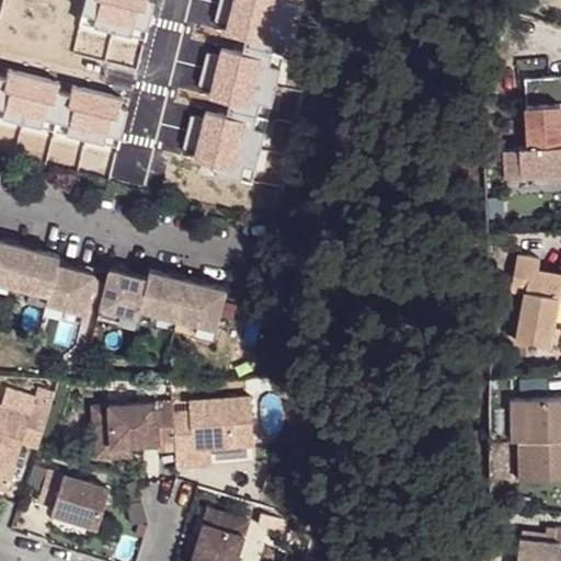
[(86,0),(81,15),(95,19),(93,29),(111,33),(118,0),(86,0)]
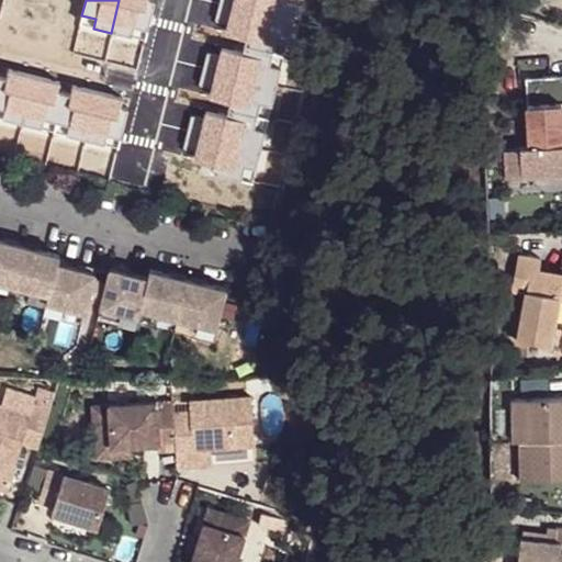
[(148,0),(119,0),(111,33),(131,38),(134,29),(147,33),(155,4),(148,2),(148,0)]
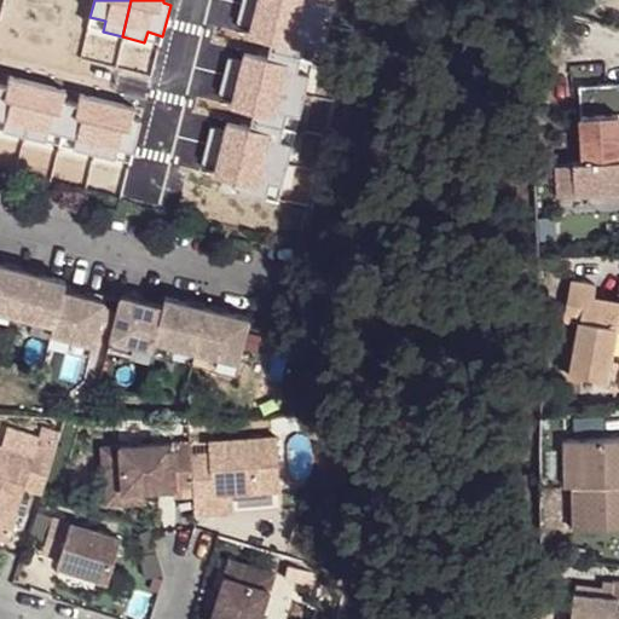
[(0,88),(0,121),(7,123),(5,134),(24,139),(38,85),(11,77),(7,91),(0,88)]
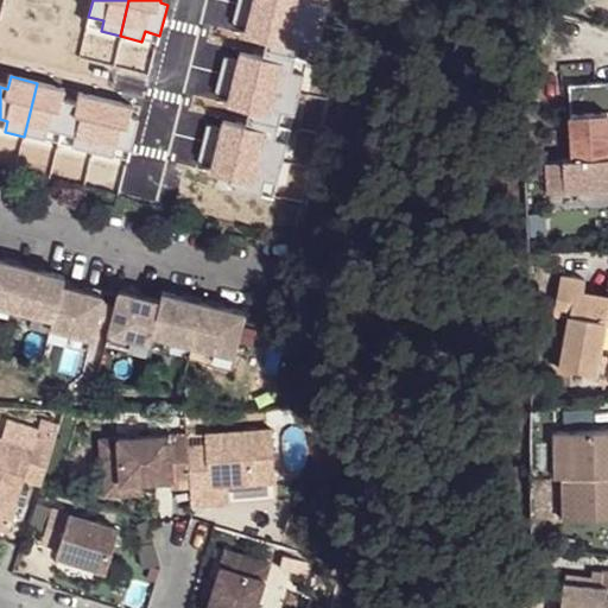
[(607,82),(568,86),(569,114),(607,112),(607,82)]
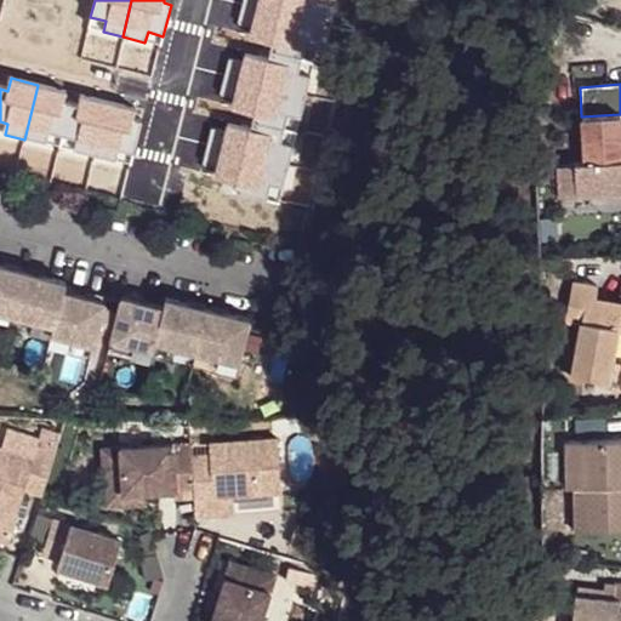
[(68,92),(38,85),(24,140),(46,146),(49,134),(62,137),(69,107),(64,106),(68,92)]
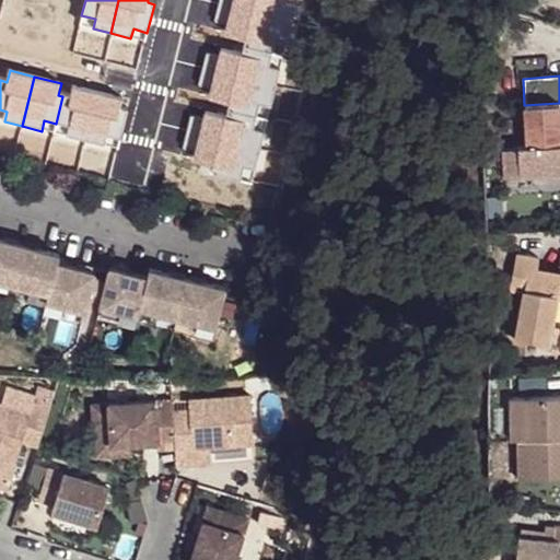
[(62,96),(56,124),(70,127),(67,137),(84,141),(97,92),(72,85),(70,97),(62,96)]
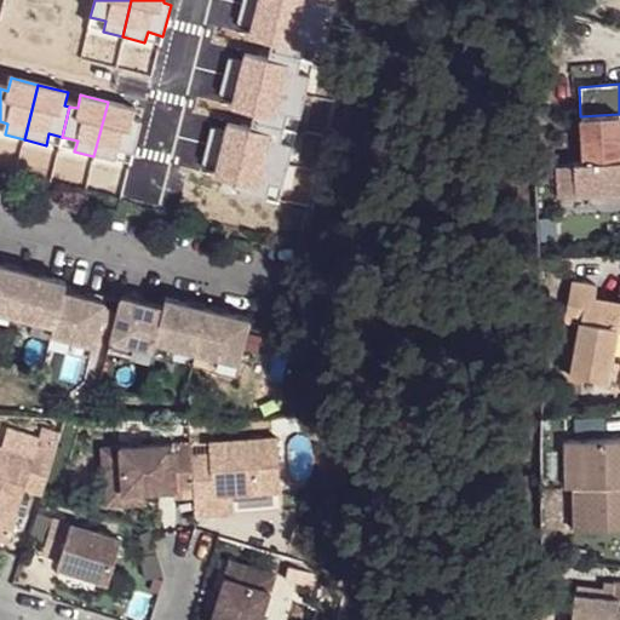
[(138,109),(108,102),(93,156),(115,164),(119,151),(135,156),(142,125),(135,124),(138,109)]
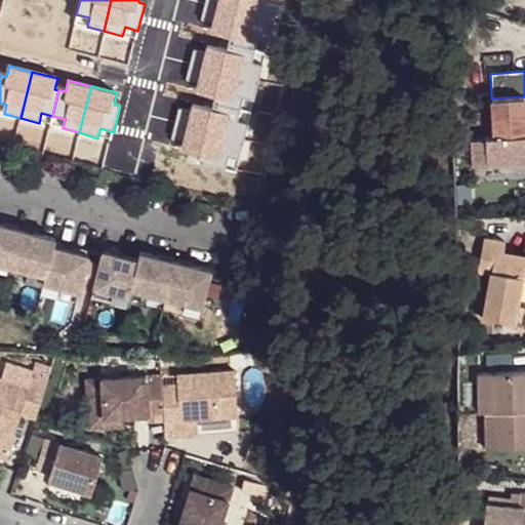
[(524,96),(491,98),(494,137),(486,137),(488,165),(524,162),(524,96)]
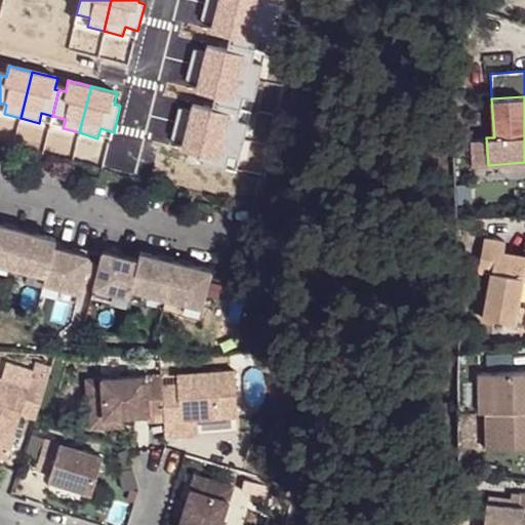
[(0,274),(44,285),(43,293),(77,301),(80,290),(87,261),(88,257),(55,249),(57,242),(0,227),(0,274)]
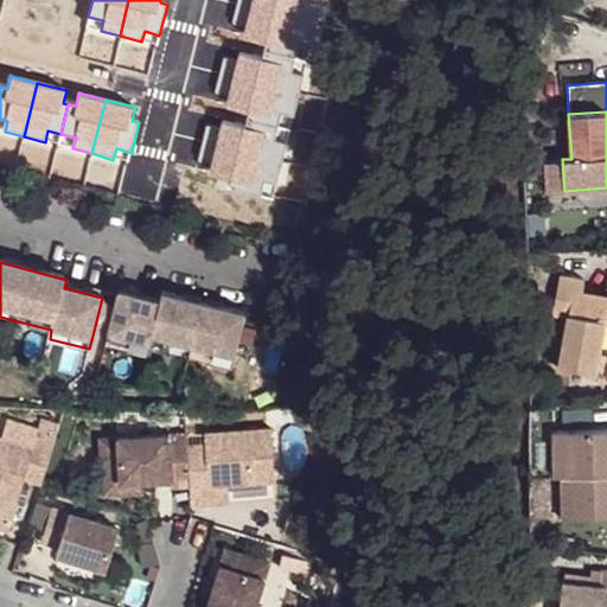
[(568,313),(558,368),(594,374),(599,347),(604,320),(606,320),(606,295),(582,292),(585,280),(558,274),(553,311),(568,313)]
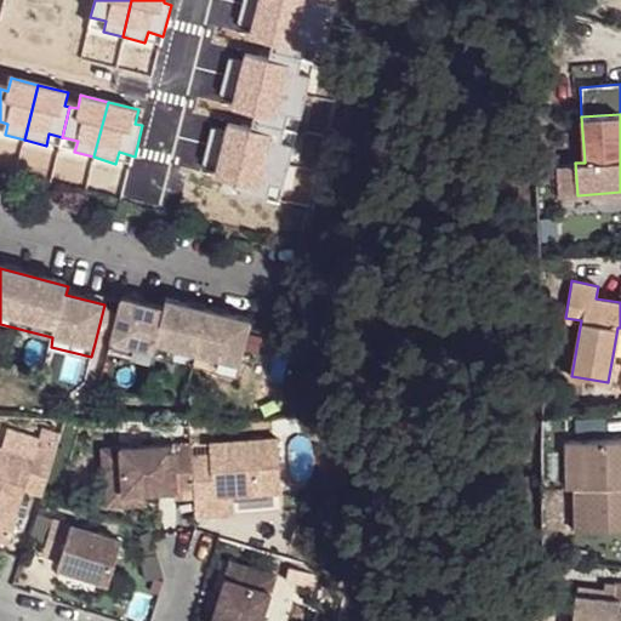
[(121,311),(120,314),(113,347),(110,353),(153,364),(157,354),(238,375),(251,322),(167,300),(166,309),(125,298),(121,311)]
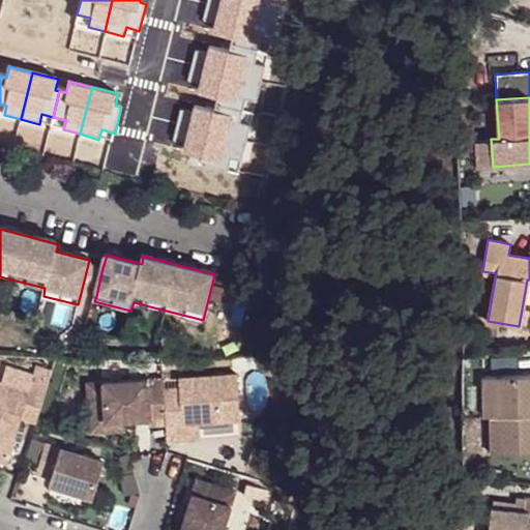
[(102,268),(88,264),(81,293),(96,296),(102,268)]
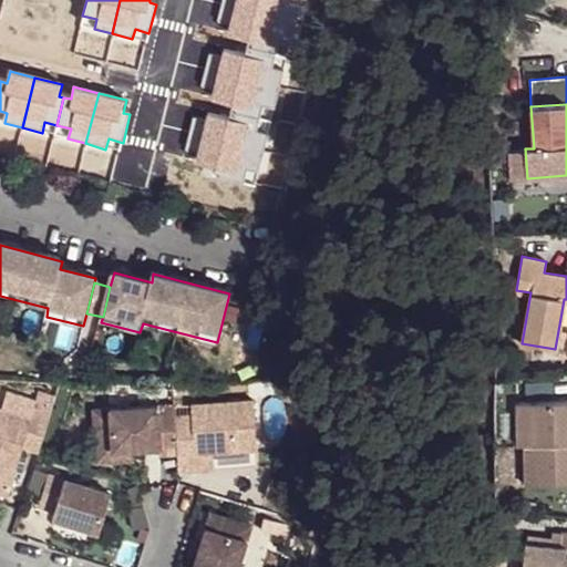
[(566,325),(559,325),(555,349),(566,351),(566,325)]
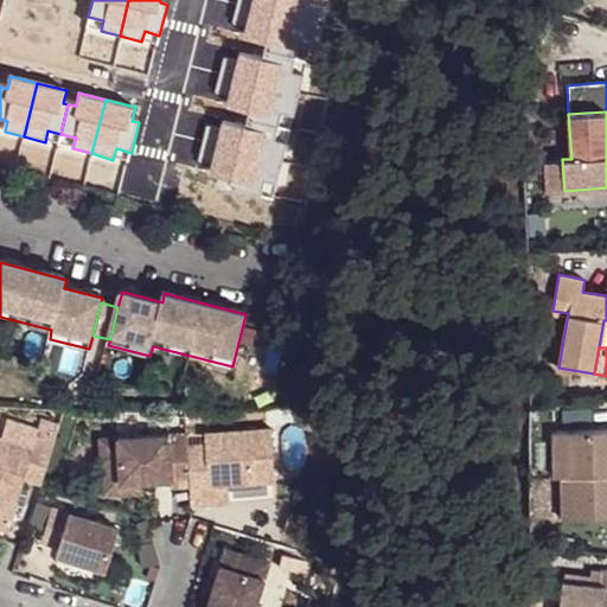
[(562,475),(563,518),(606,518),(606,428),(554,429),(555,477),(562,475)]
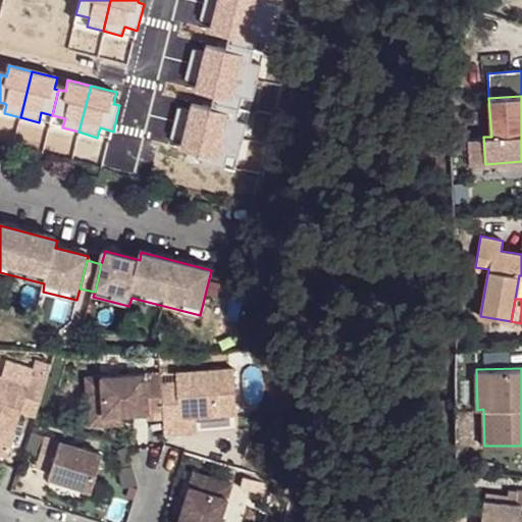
[(0,379),(0,456),(7,459),(20,414),(35,418),(48,377),(32,372),(27,388),(0,379)]
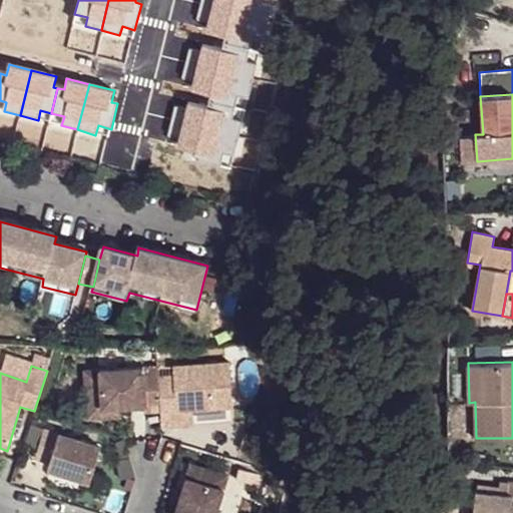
[(172,380),(158,380),(159,415),(160,421),(176,420),(175,416),(231,413),(228,367),(172,371),(172,380)]
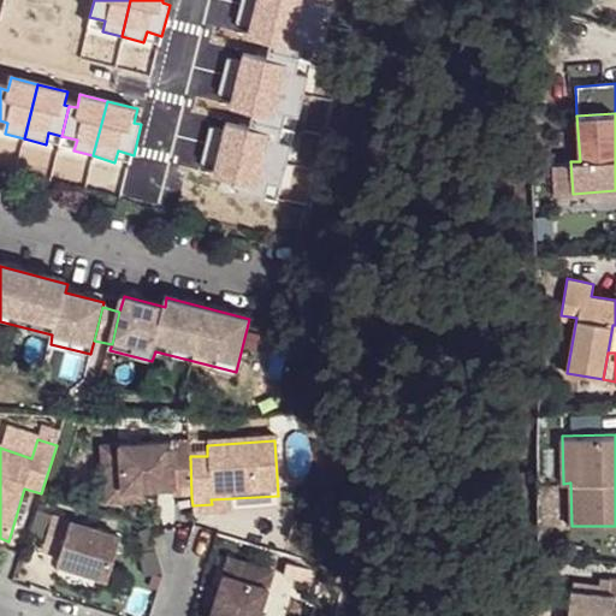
[(122,493),(118,448),(118,442),(100,443),(104,503),(147,501),(147,493),(122,493)]
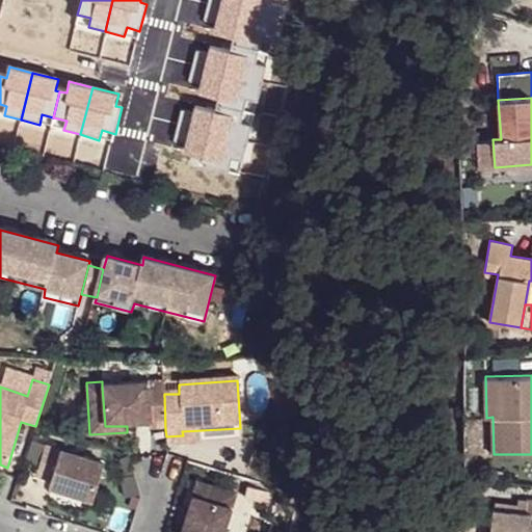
[(164,394),(163,383),(102,387),(105,426),(127,426),(149,425),(149,431),(165,430),(164,394)]
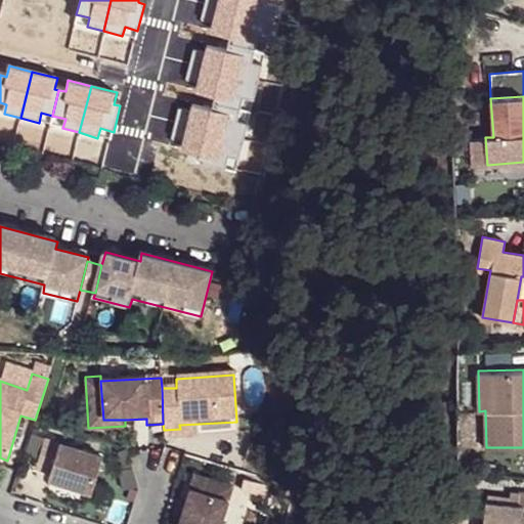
[(45,442),(36,471),(50,475),(48,481),(91,495),(102,460),(45,442)]
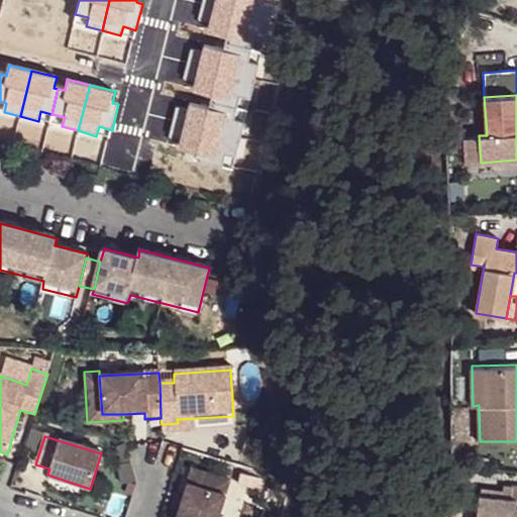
[(126,446),(117,443),(122,461),(118,461),(121,475),(133,473),(126,446)]
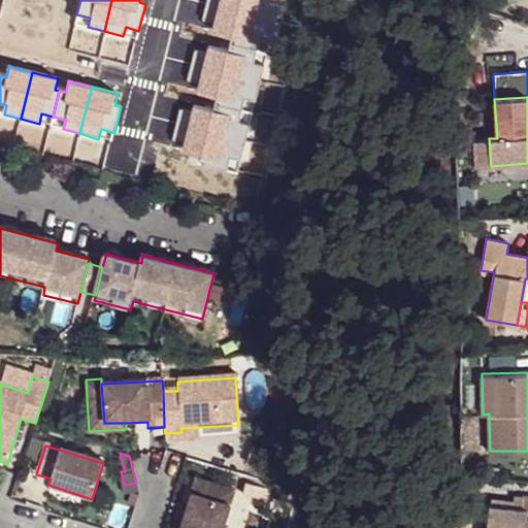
[(195,482),(191,495),(228,507),(232,493),(195,482)]
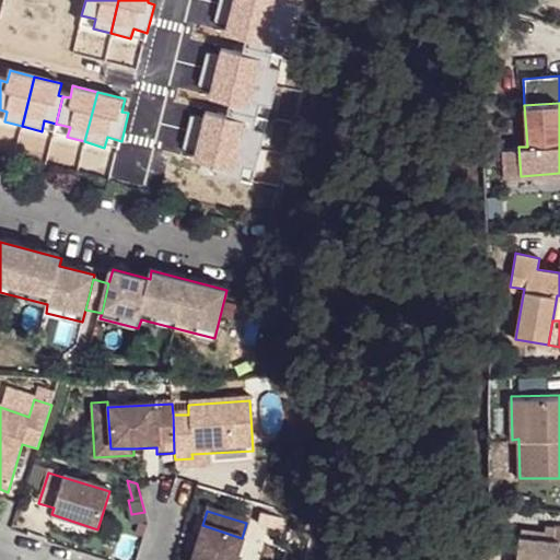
[(520,535),(515,559),(559,559),(559,525),(539,524),(531,523),(529,529),(522,528),(521,535),(520,535)]
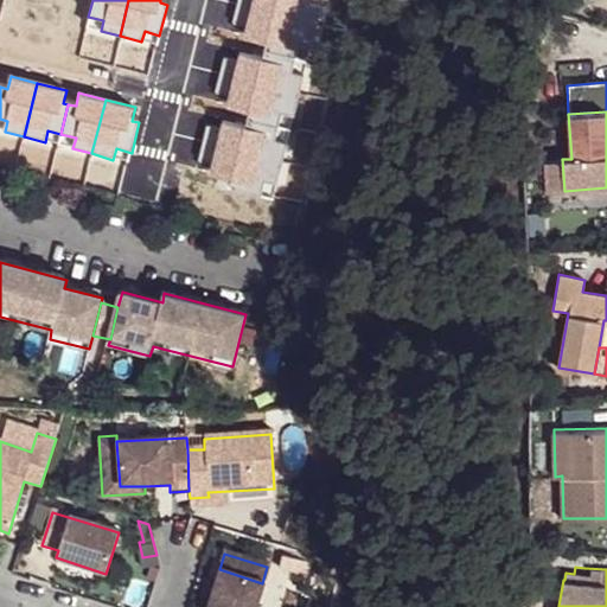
[(209,601),(206,606),(254,606),(262,583),(219,569),(215,585),(209,601)]
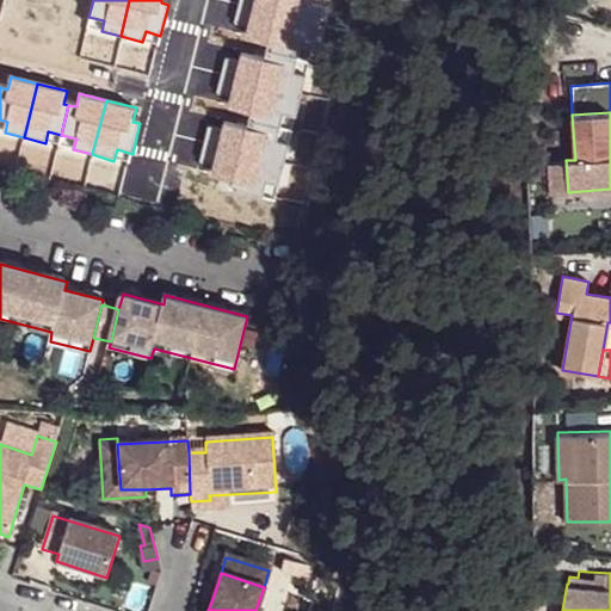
[(279,575),(275,592),(289,597),(292,579),(279,575)]
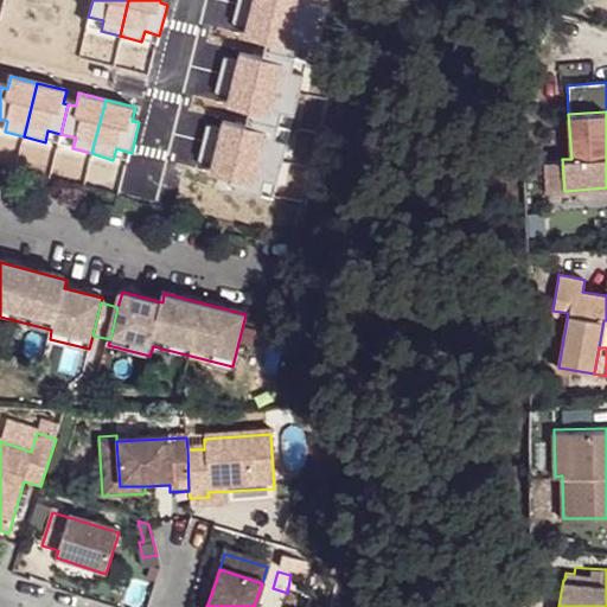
[(199,598),(209,601),(215,585),(205,581),(199,598)]
